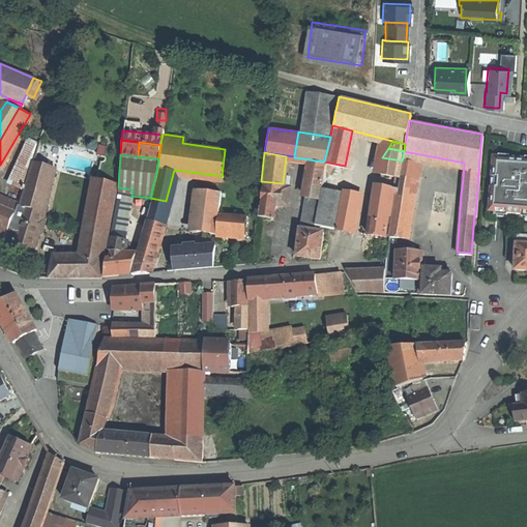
[(521,208),(526,208),(526,159),(524,159),(524,155),(507,154),(507,158),(491,157),(488,205),(499,206),(505,207),(505,210),(520,211),(521,208)]
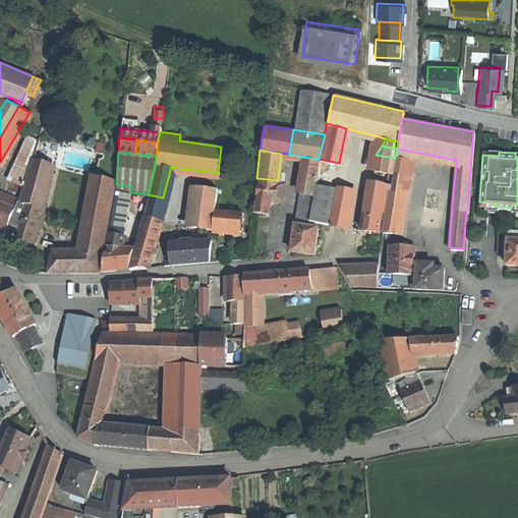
[(393,171),(395,158),(376,155),(372,169),(393,172),(393,171)]
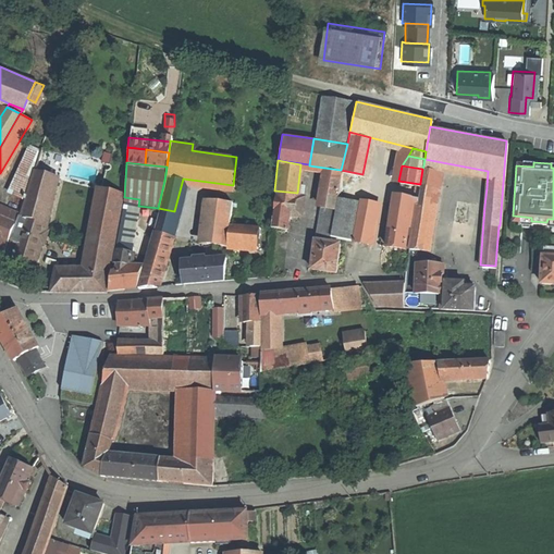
[(420,183),(435,185),(438,169),(423,165),(422,169),(420,183)]
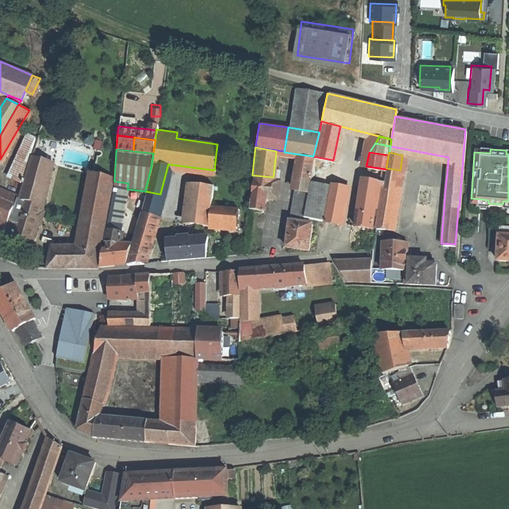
[(309,180),(313,156),(298,154),(293,187),(296,188),(307,190),(309,180)]
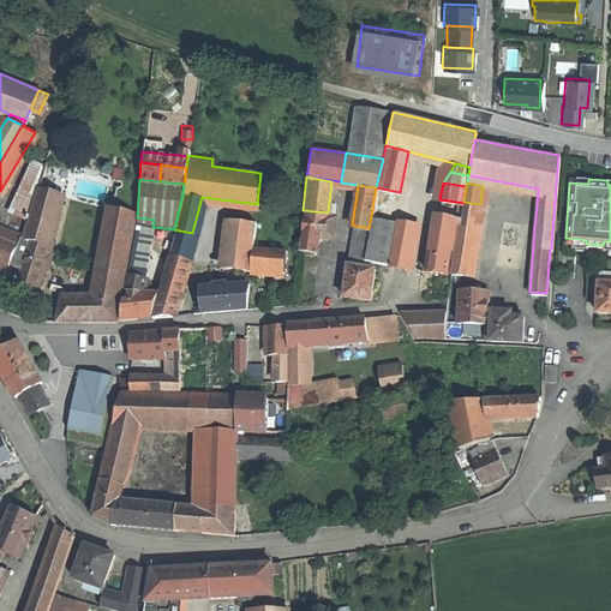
[(30,204),(58,213),(63,195),(36,187),(30,204)]
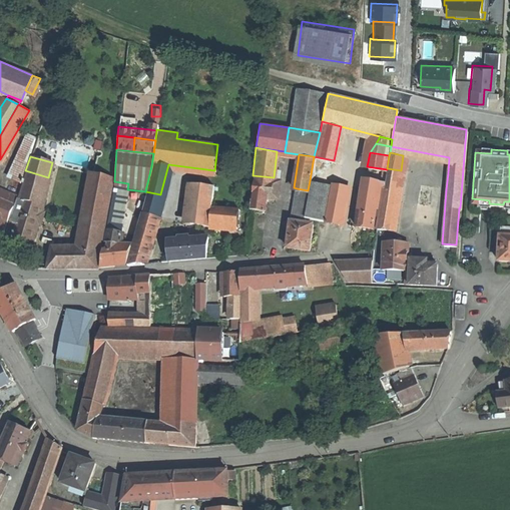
[(401,170),(387,168),(387,169),(385,180),(384,186),(382,186),(375,226),(390,227),(396,189),(398,190),(401,170)]
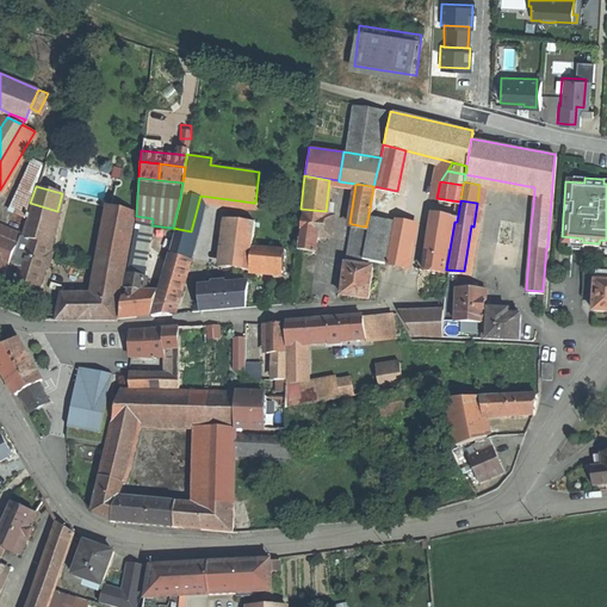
[(49,243),(57,211),(30,203),(20,235),(49,243)]
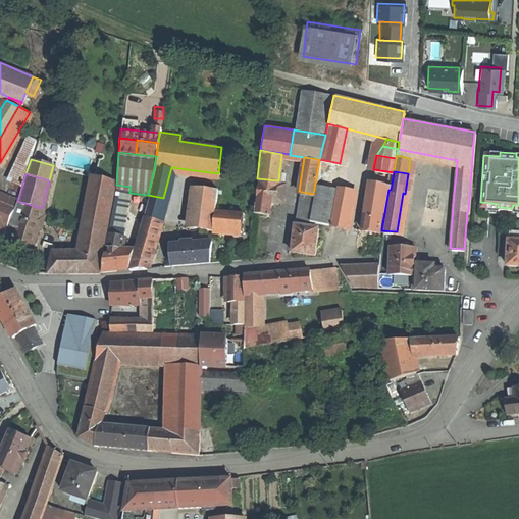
[(78,251),(73,270),(98,271),(114,180),(91,175),(78,251)]
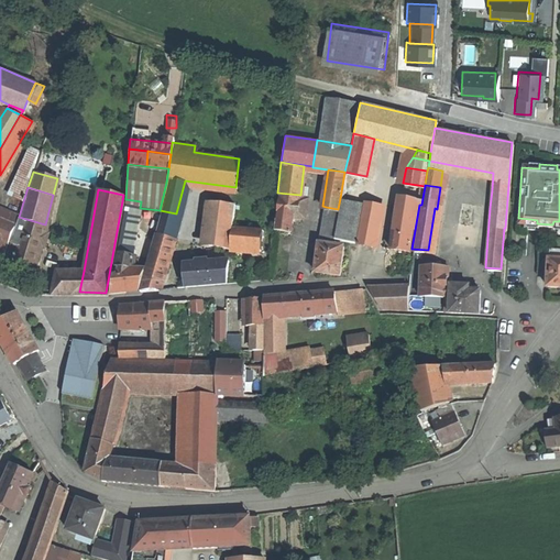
[(302,195),(300,195),(277,193),(273,228),(287,230),(289,216),(299,216),(302,195)]
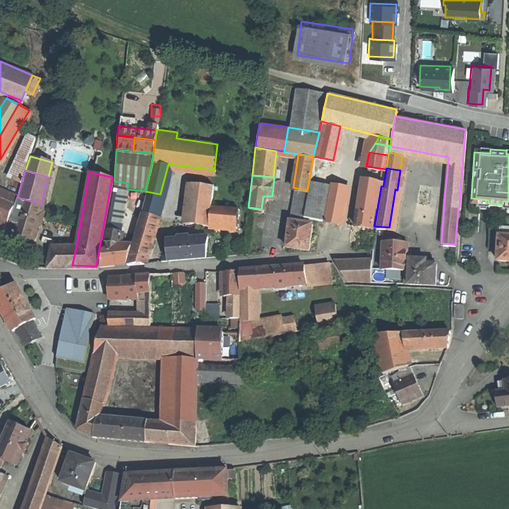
[(376,207),(380,186),(381,186),(383,186),(384,180),(361,176),(357,205),(354,223),(370,226),(372,214),(375,214),(376,207)]
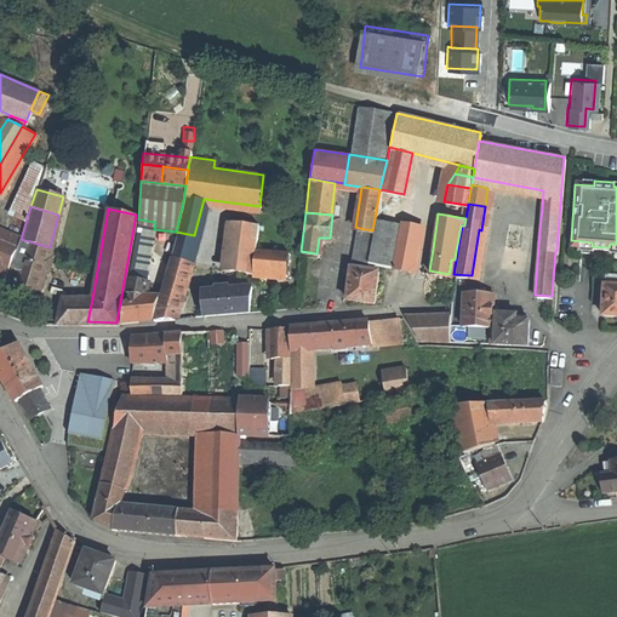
[(367,262),(393,266),(400,223),(375,218),(372,230),(369,253),(367,258),(367,262)]
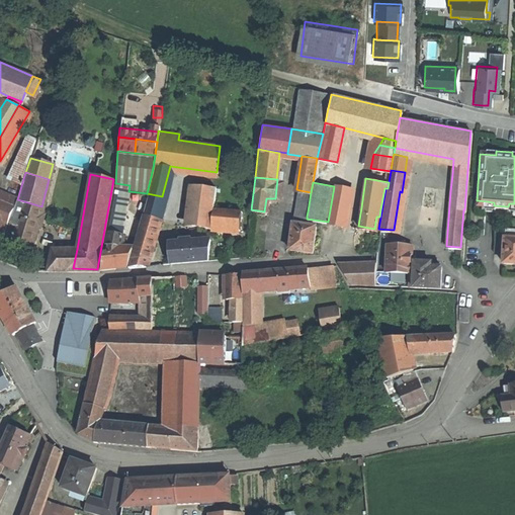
[(130,185),(115,183),(114,186),(115,186),(106,233),(120,235),(129,191),(130,185)]
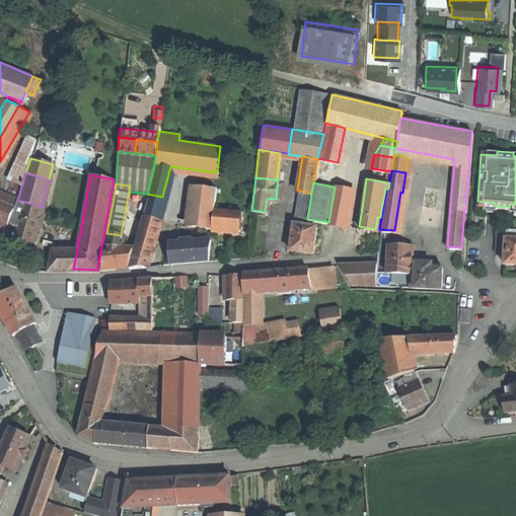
[(206,226),(211,226),(213,207),(215,187),(196,185),(191,224),(206,226)]
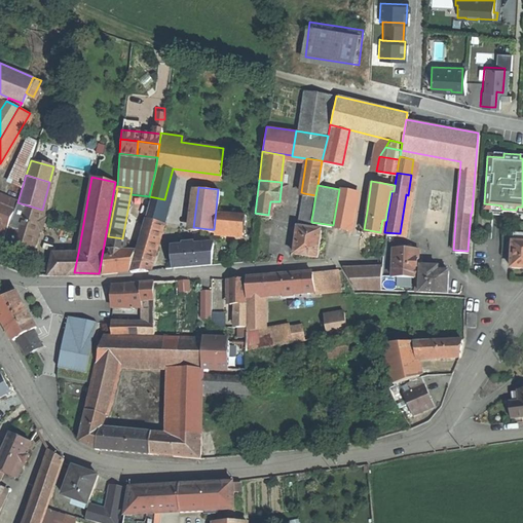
[(339,189),(333,225),(344,227),(351,191),(339,189)]
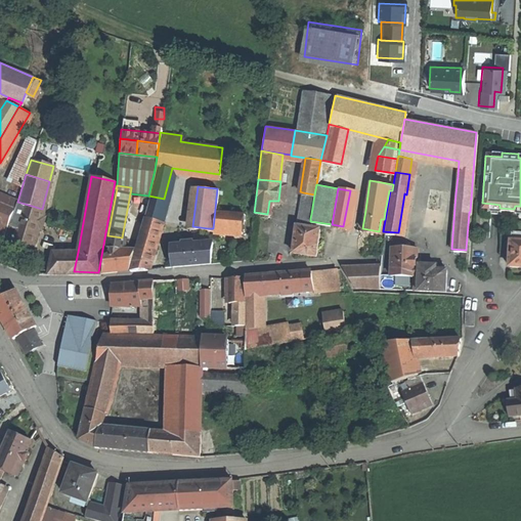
[(311,214),(314,194),(303,192),(299,212),(311,214)]
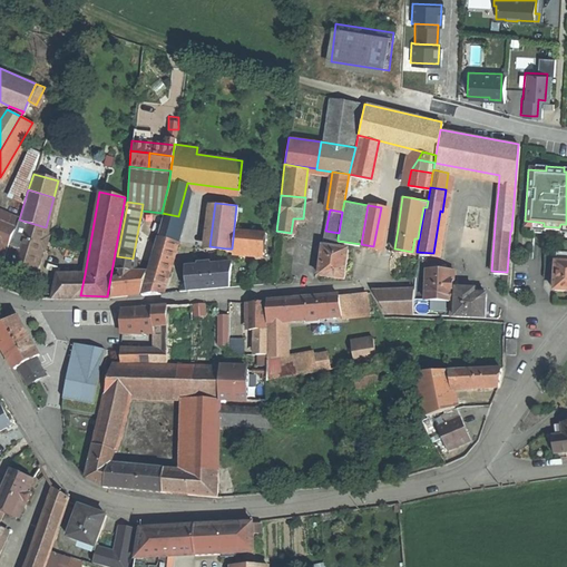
[(162,213),(154,242),(169,246),(178,216),(162,213)]
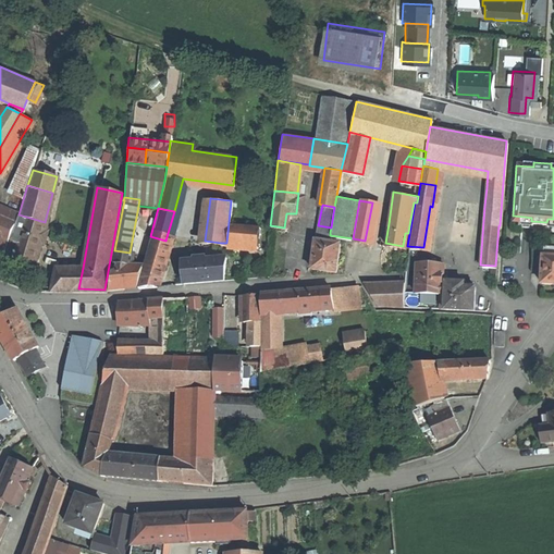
[(8,237),(14,221),(0,213),(0,237),(5,239),(7,239),(8,237)]
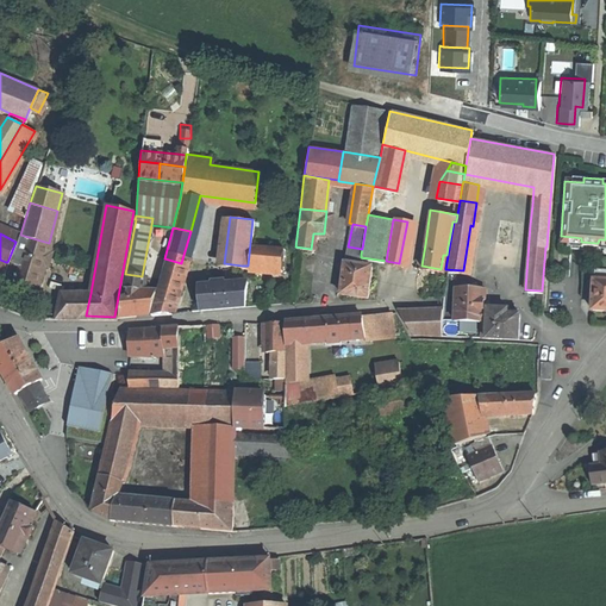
[(36,286),(49,243),(20,235),(18,233),(16,242),(8,260),(18,263),(14,280),(36,286)]
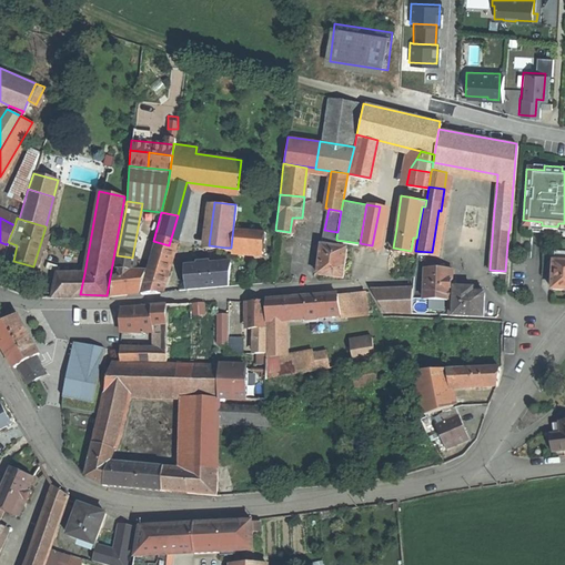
[(263,230),(233,226),(231,248),(261,251),(263,230)]
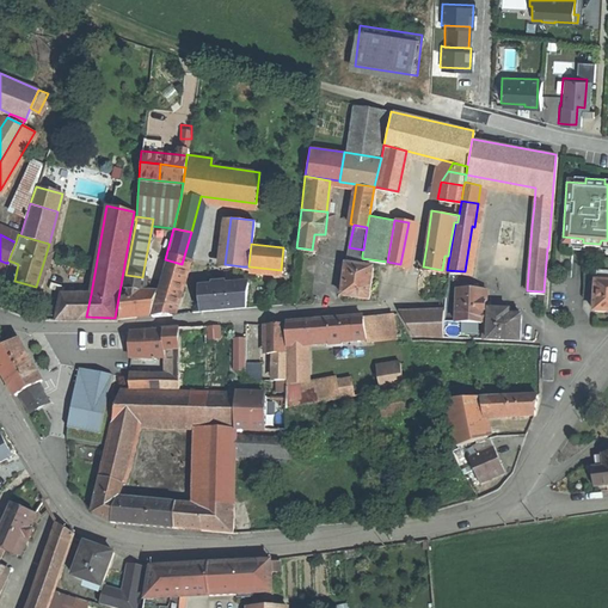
[(350,262),(361,264),(362,258),(362,255),(351,253),(350,262)]
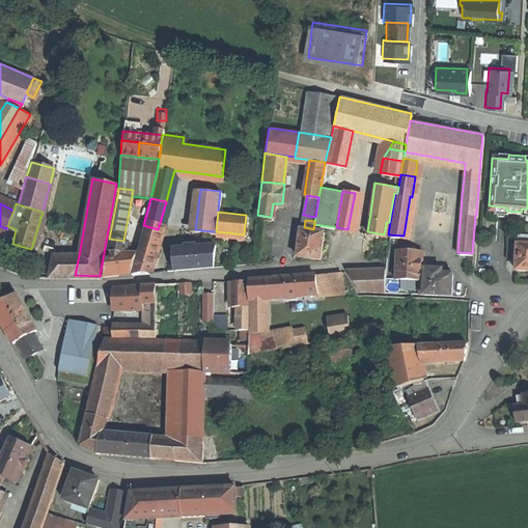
[(158,229),(143,225),(131,273),(145,272),(150,255),(158,229)]
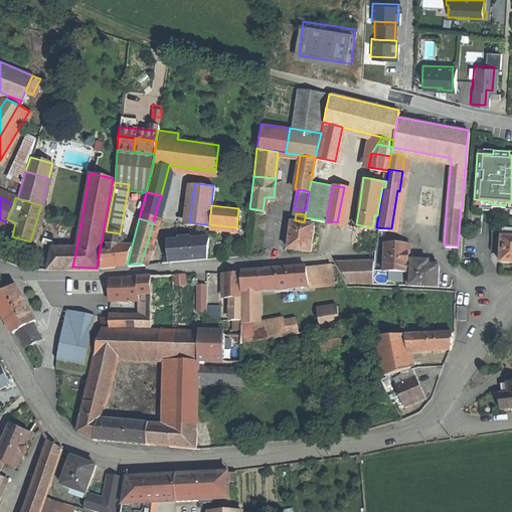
[(312,222),(304,222),(295,220),(290,220),(287,246),(299,247),(309,249),(312,222)]
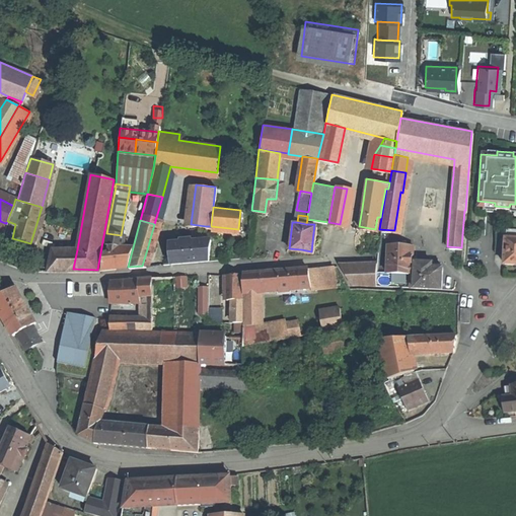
[(515,228),(506,228),(505,236),(515,236),(515,228)]
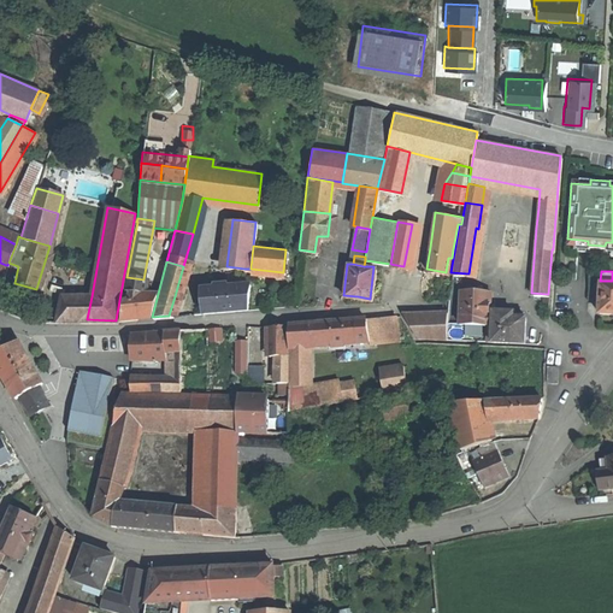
[(141,294),(143,280),(127,277),(121,308),(119,318),(137,317),(151,316),(157,295),(141,294)]
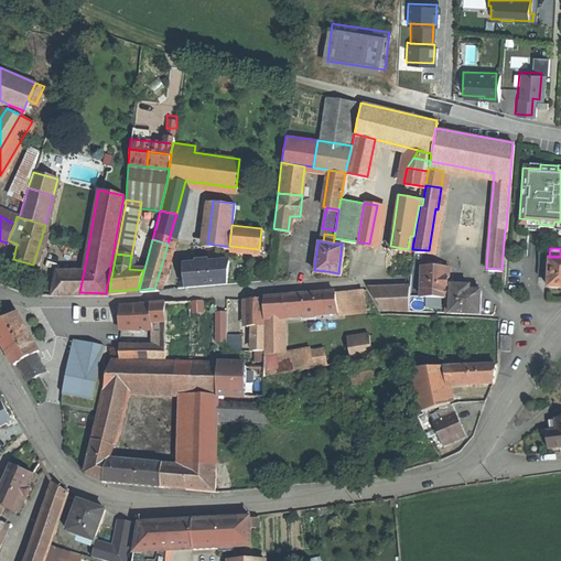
[(560,257),(549,257),(547,284),(553,286),(560,286),(560,287),(560,288),(560,257)]
